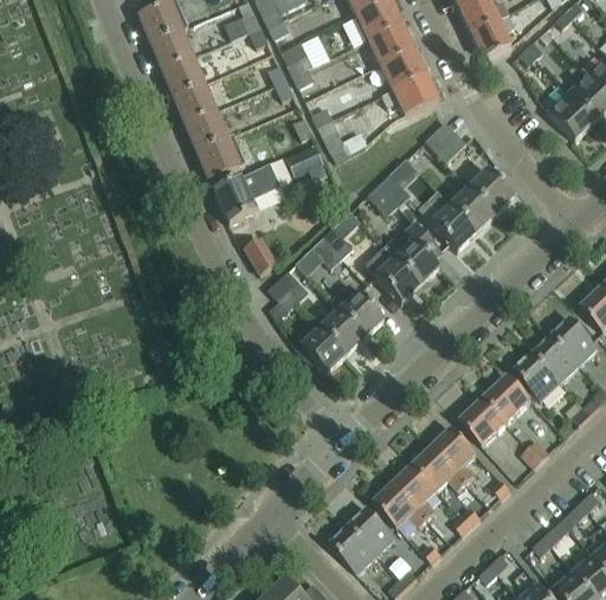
[(149,43),(186,26),(174,0),(172,0),(137,14),(149,43)]
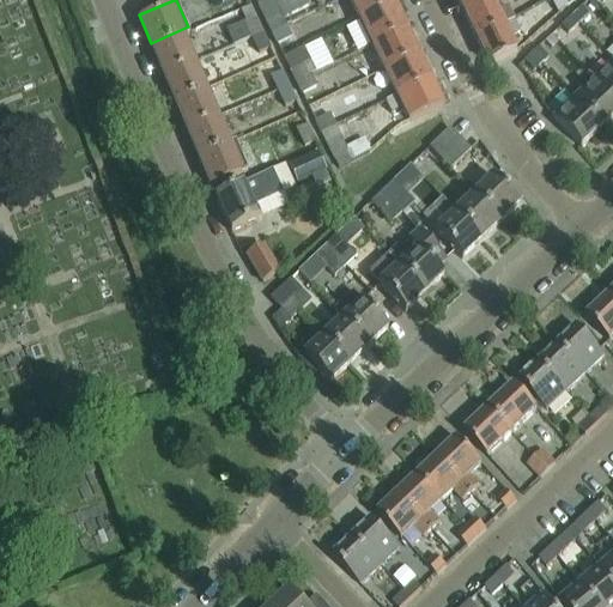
[(271,28),(286,20),(283,14),(309,1),(309,0),(258,0),(271,28)]
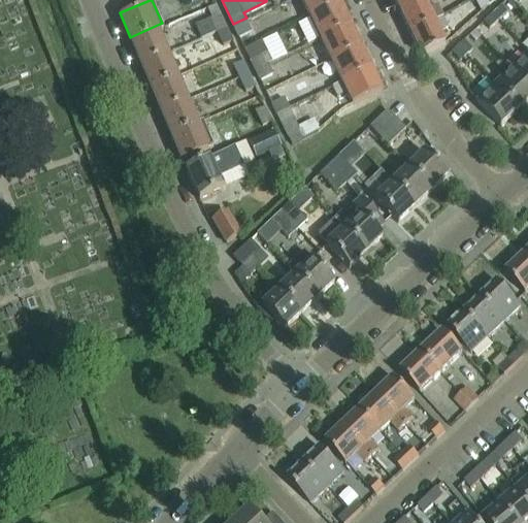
[(301,0),(308,13),(336,0),(301,0)]
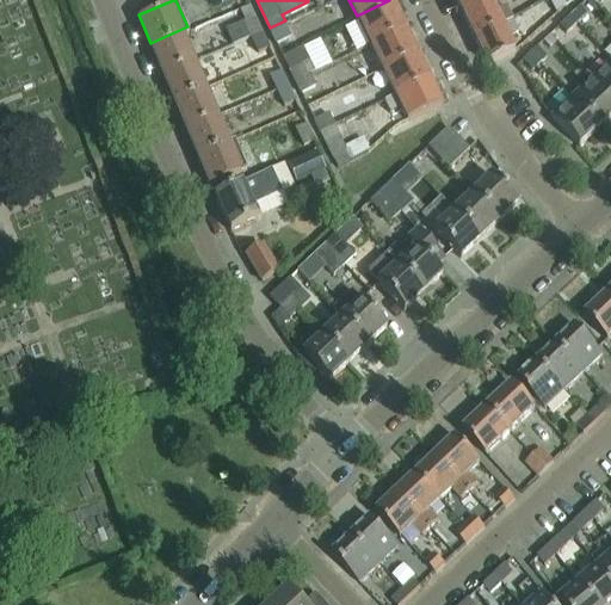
[(370,41),(403,24),(392,0),(389,0),(357,16),(370,41)]
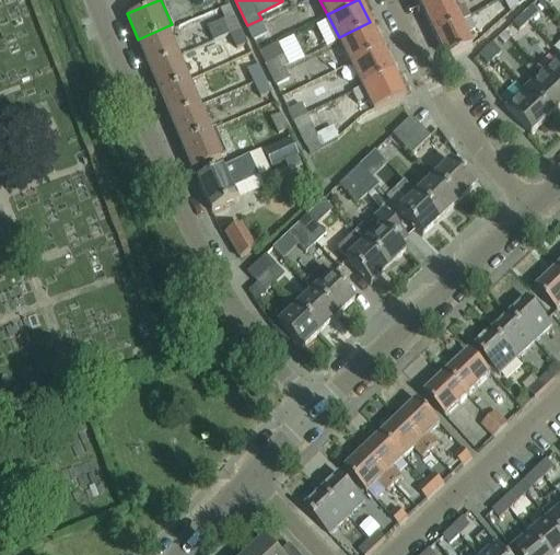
[(453,6),(451,0),(435,0),(422,7),(434,30),(459,19),(459,18),(468,13),(463,1),(453,6)]
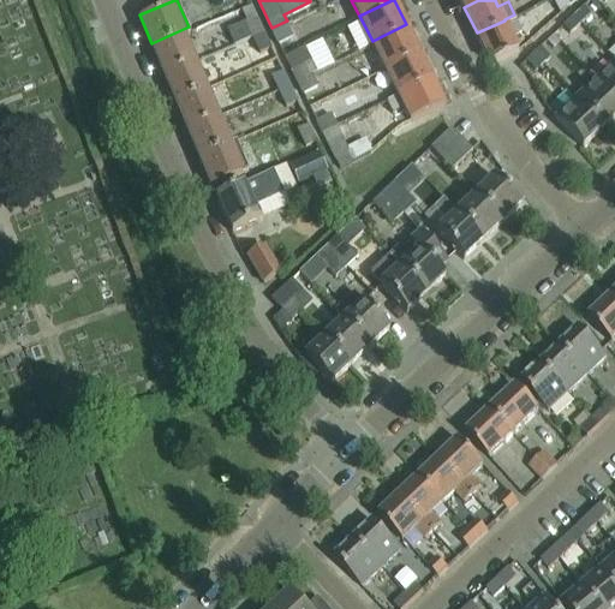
[(236,41),(251,31),(262,27),(255,12),(251,3),(242,6),(245,17),(228,25),(236,41)]
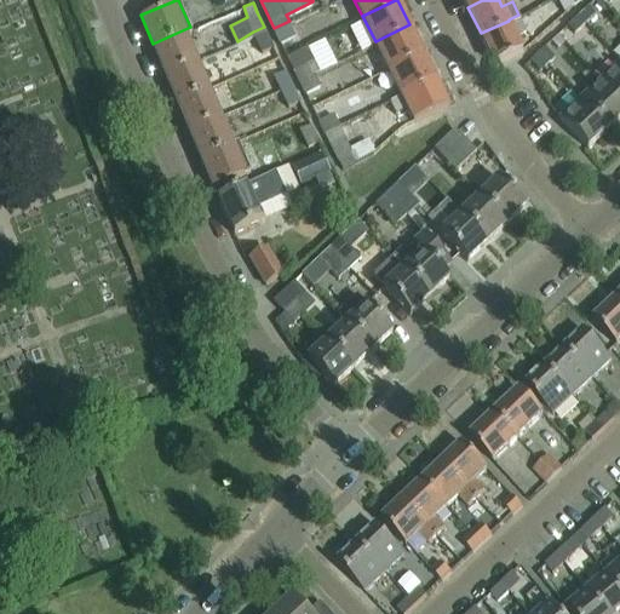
[(584,19),(595,10),(587,3),(577,12),(584,19)]
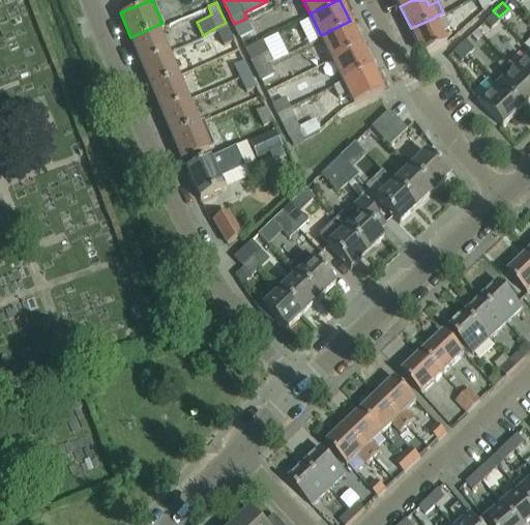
[(254,30),(287,15),(282,4),(252,19),(251,16),(247,18),(234,24),(239,33),(243,42),(256,36),(254,30)]
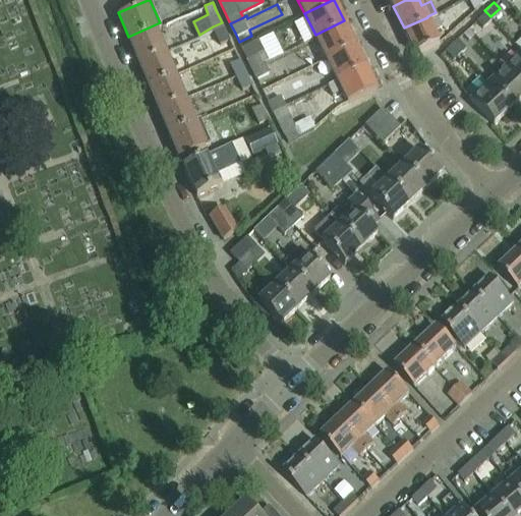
[(482,24),(490,16),(484,10),(476,18),(482,24)]
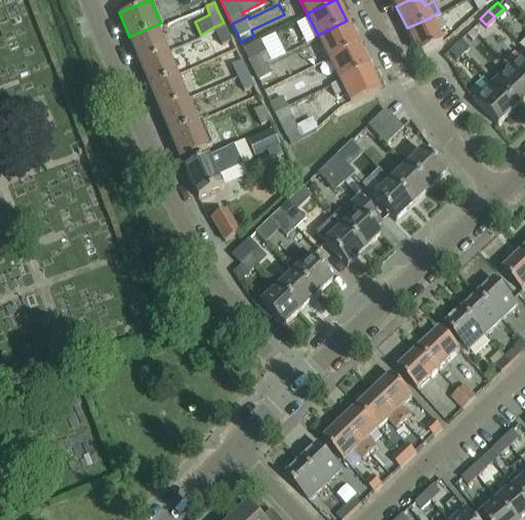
[(295,36),(312,29),(305,13),(289,21),(295,36)]
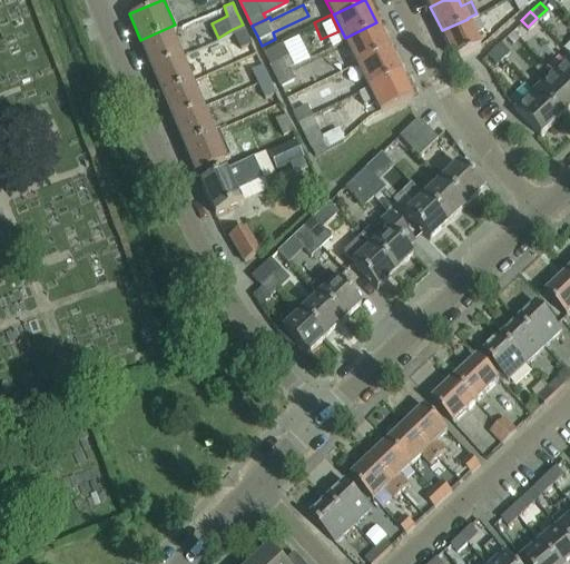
[(453,55),(473,46),(479,42),(468,19),(442,30),(453,55)]
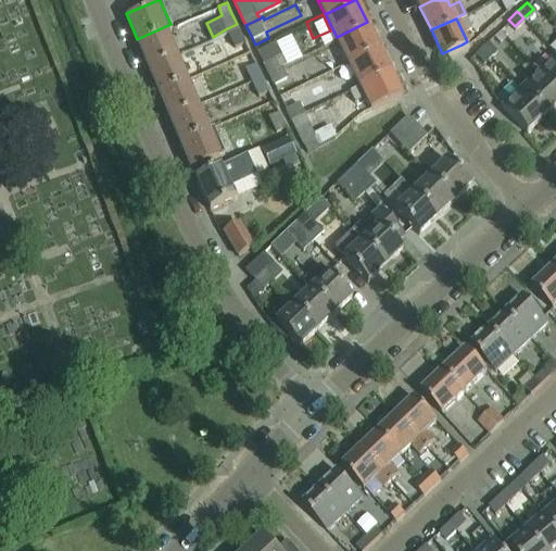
[(348,60),(379,46),(367,22),(337,37),(348,60)]
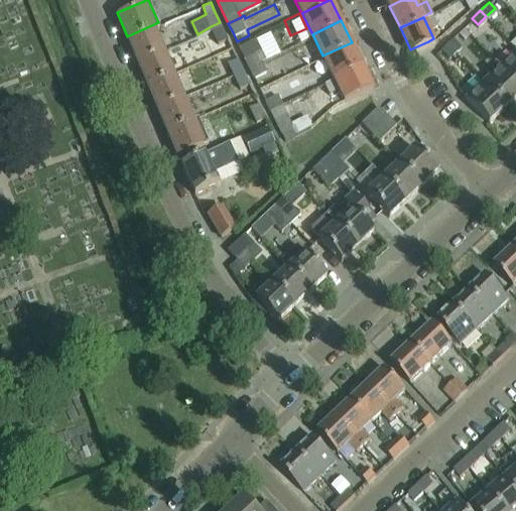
[(137,59),(163,48),(153,26),(159,23),(158,22),(127,36),(137,59)]
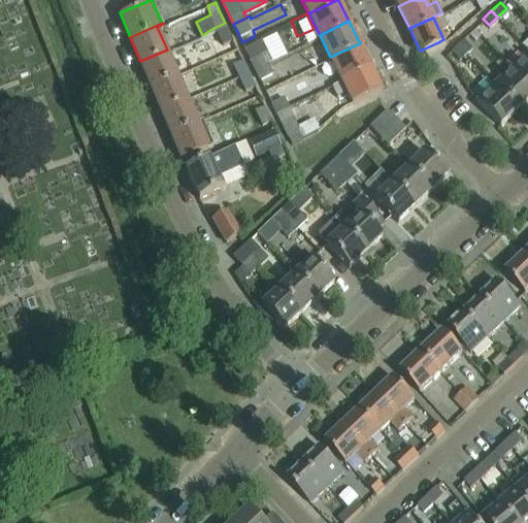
[(223,41),(232,37),(225,23),(216,27),(223,41)]
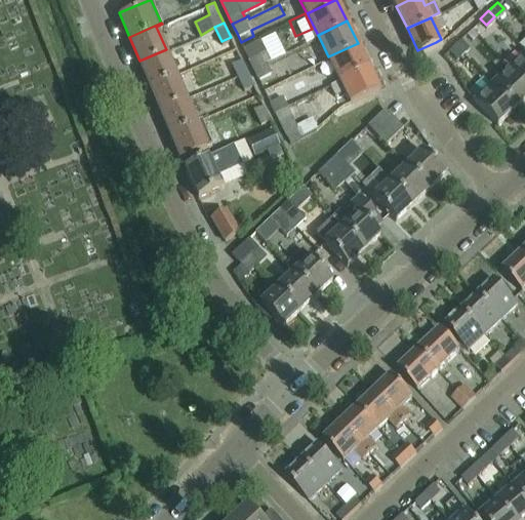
[(462,50),(469,45),(460,36),(454,42),(462,50)]
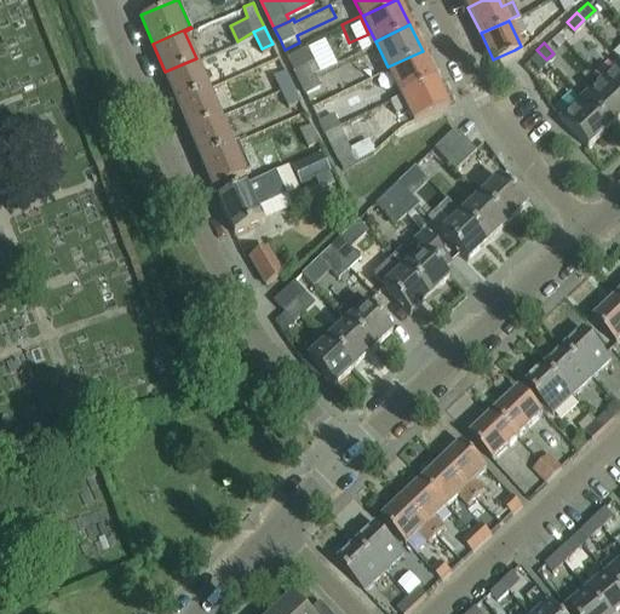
[(288,57),(299,79),(314,72),(308,59),(313,57),(305,44),(287,53),(288,57)]
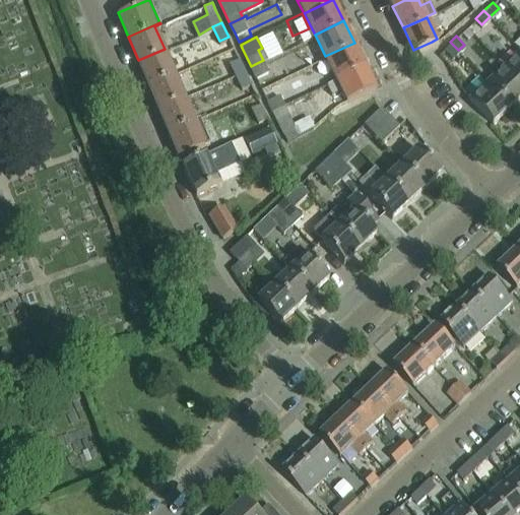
[(452,56),(458,50),(450,42),(444,47),(452,56)]
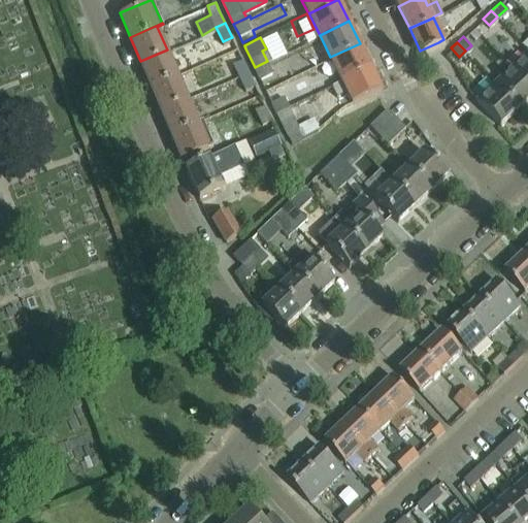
[(340,78),(370,64),(360,43),(330,57),(340,78)]
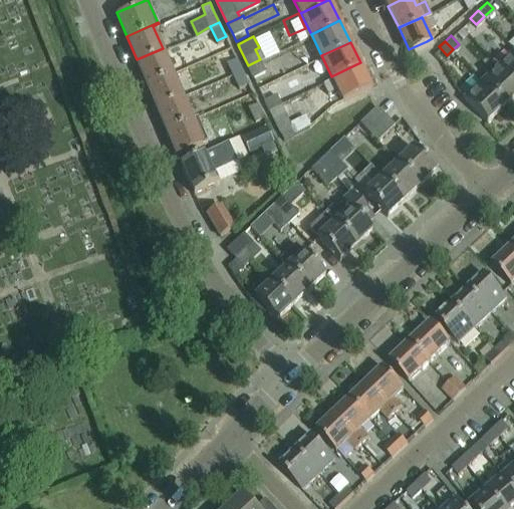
[(513,81),(513,47),(496,62),(513,81)]
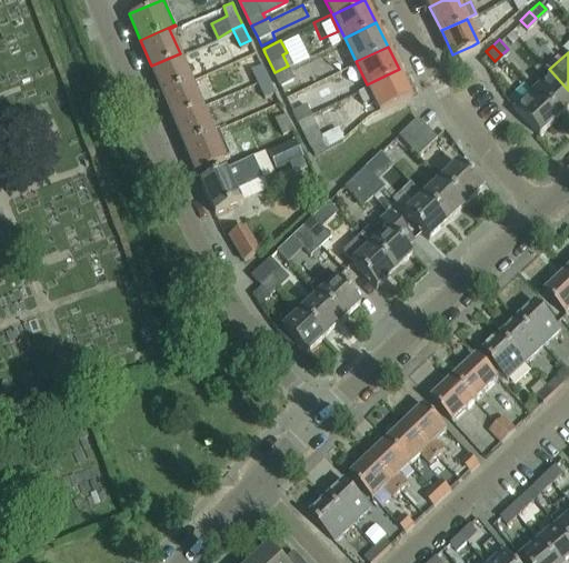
[(161,91),(190,79),(180,53),(151,66),(161,91)]
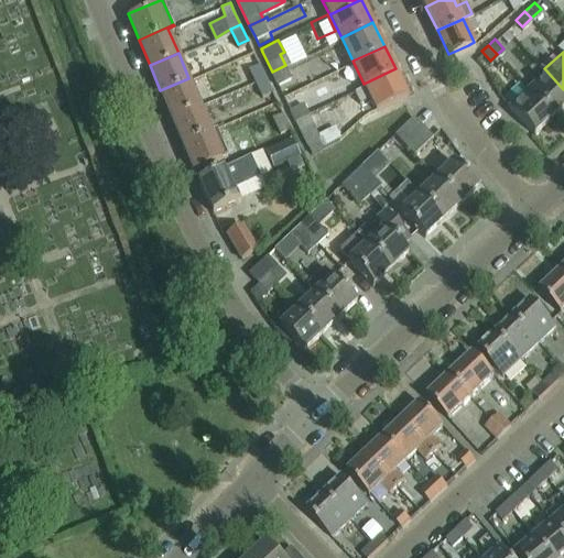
[(255,79),(264,75),(258,61),(248,66),(255,79)]
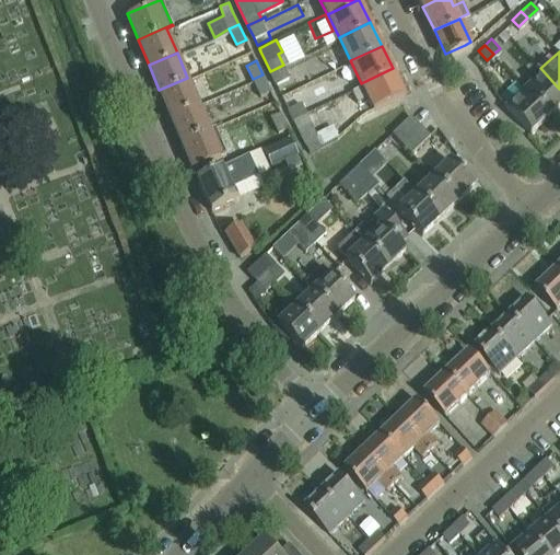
[(275,81),(289,74),(283,65),(270,71),(275,81)]
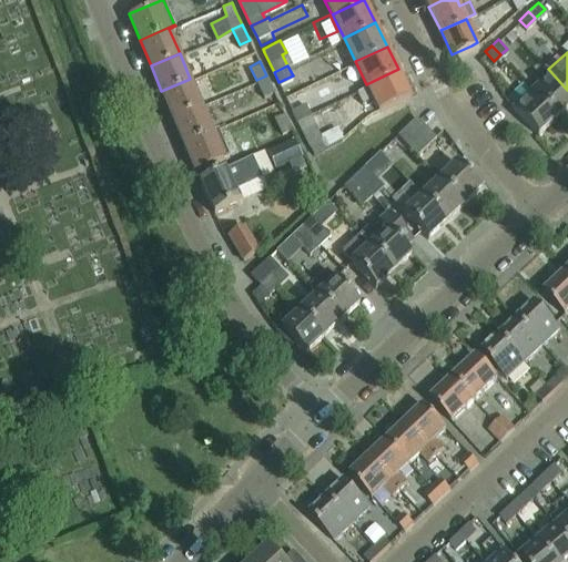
[(377,109),(409,93),(398,69),(366,84),(357,89),(357,90),(356,90),(362,101),(372,95),(377,109)]
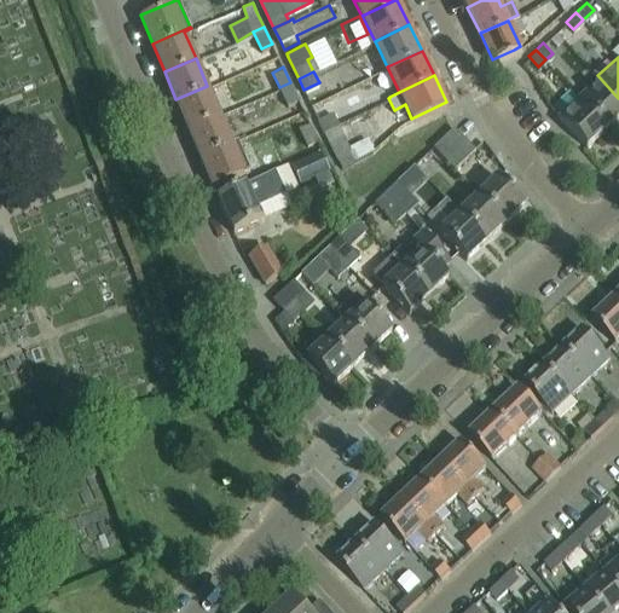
[(606,125),(618,111),(618,98),(597,75),(578,94),(606,125)]
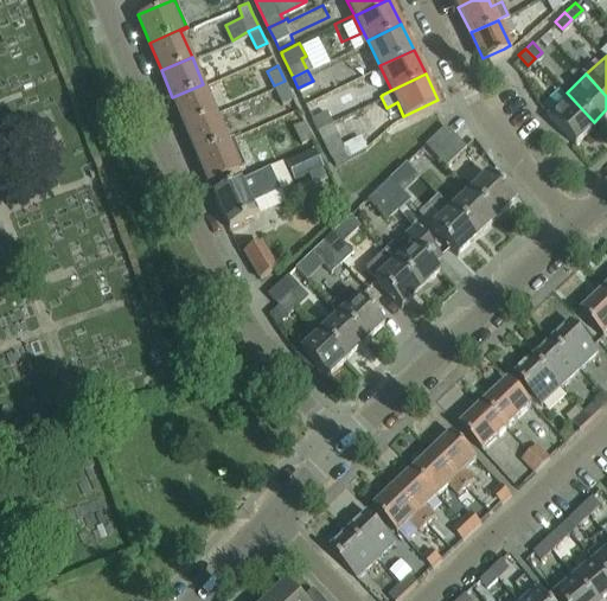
[(282,101),(292,95),(285,81),(274,85),(282,101)]
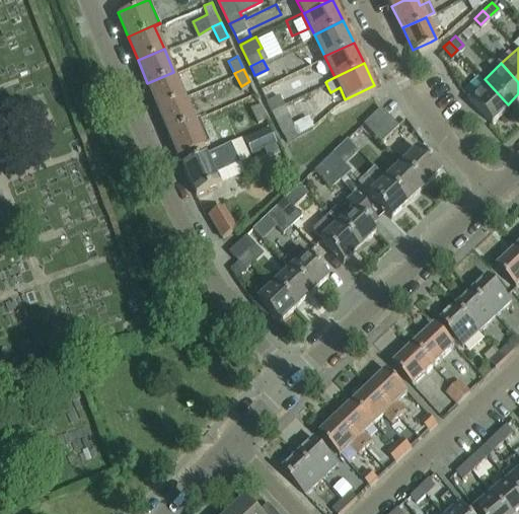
[(157,106),(183,95),(173,72),(147,83),(157,106)]
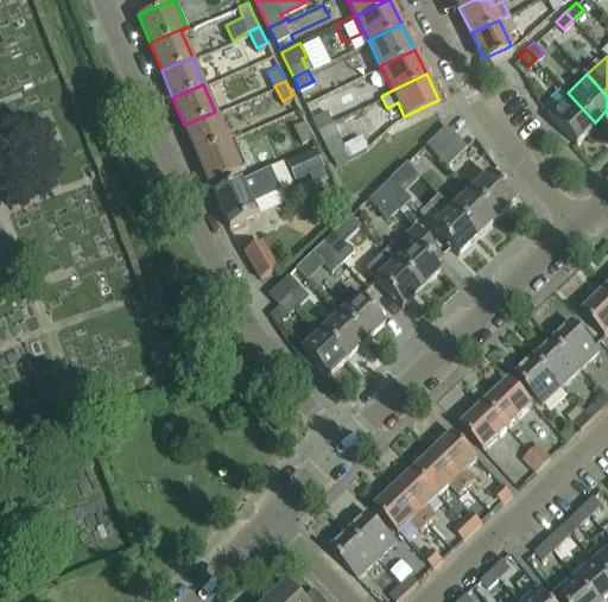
[(575,141),(595,122),(568,93),(548,112),(575,141)]
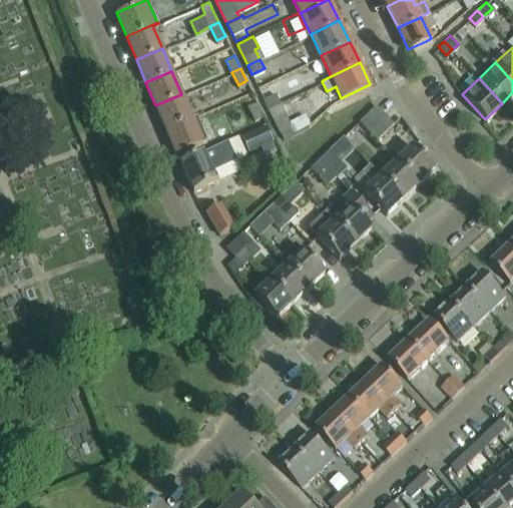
[(268,106),(280,100),(276,91),(263,97),(268,106)]
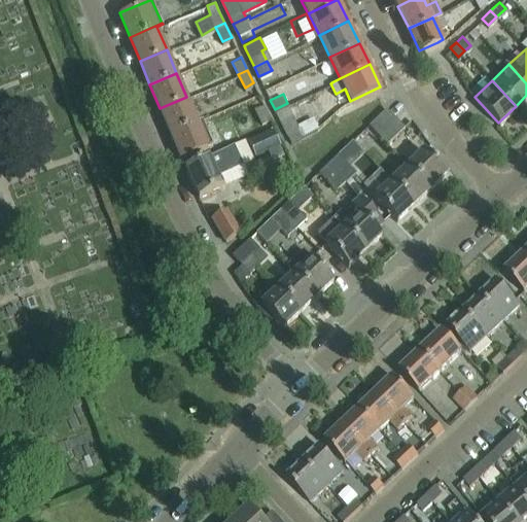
[(197,119),(186,97),(160,108),(170,132),(202,118),(202,117),(197,119)]
